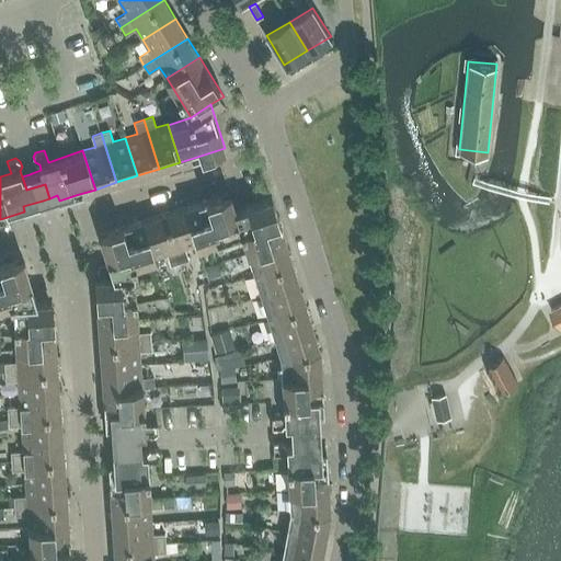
[(242,230),(235,208),(230,193),(186,206),(198,245),(217,239),(240,231),(242,230)]
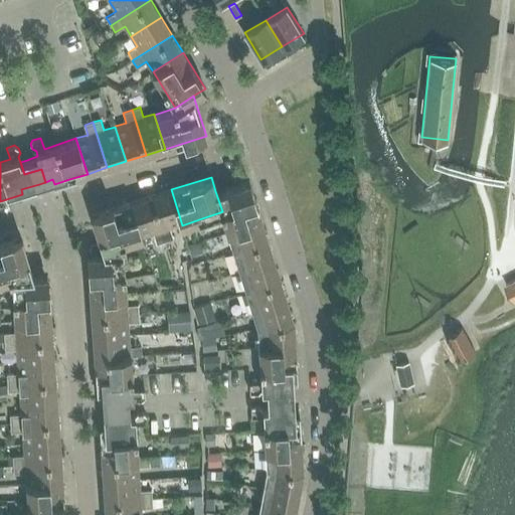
[(249,180),(215,191),(222,211),(220,212),(226,232),(262,221),(259,210),(249,180)]
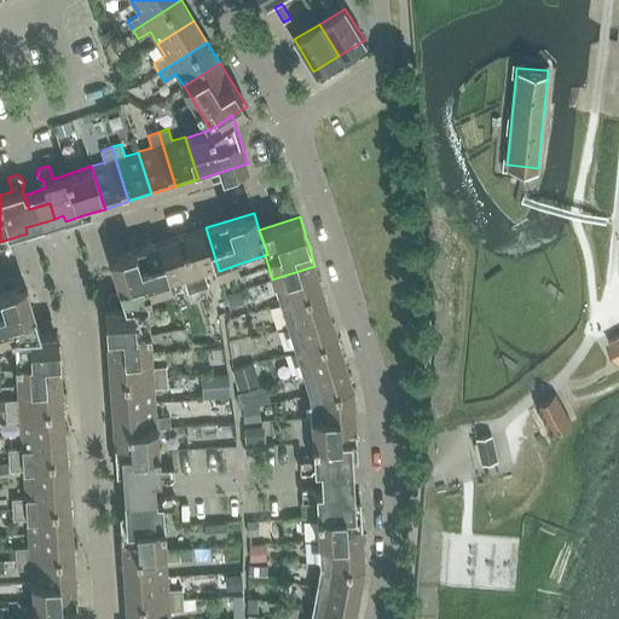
[(204,275),(219,271),(206,227),(181,236),(198,290),(209,287),(204,275)]
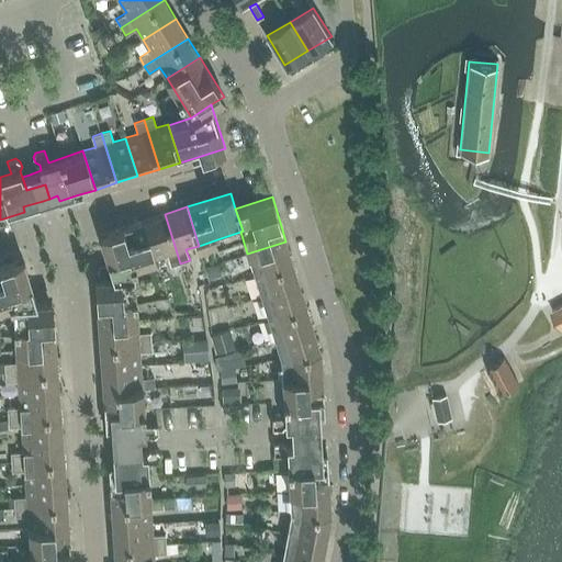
[(165,214),(144,221),(156,259),(168,255),(171,266),(180,263),(165,214)]
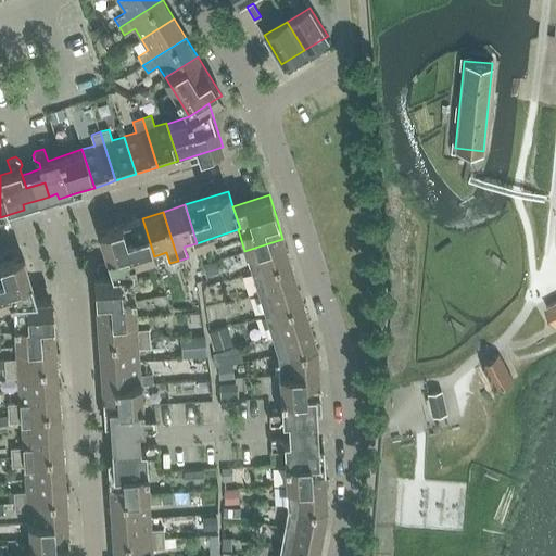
[(135,262),(154,256),(142,218),(130,222),(98,231),(109,262),(99,265),(99,274),(112,273),(134,272),(133,263),(135,262)]
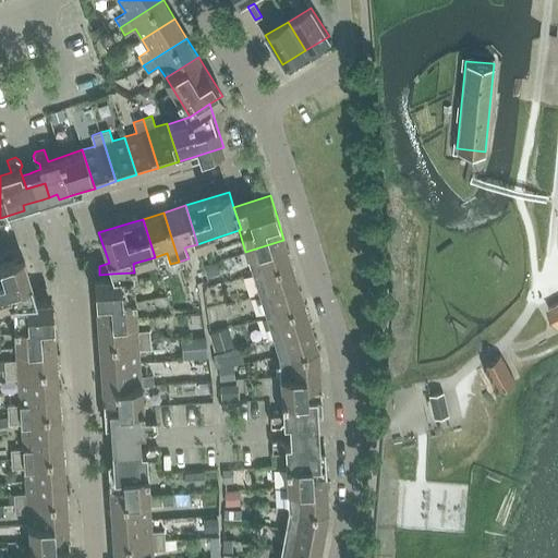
[(246,253),(253,273),(290,261),(283,240),(245,252),(246,253)]
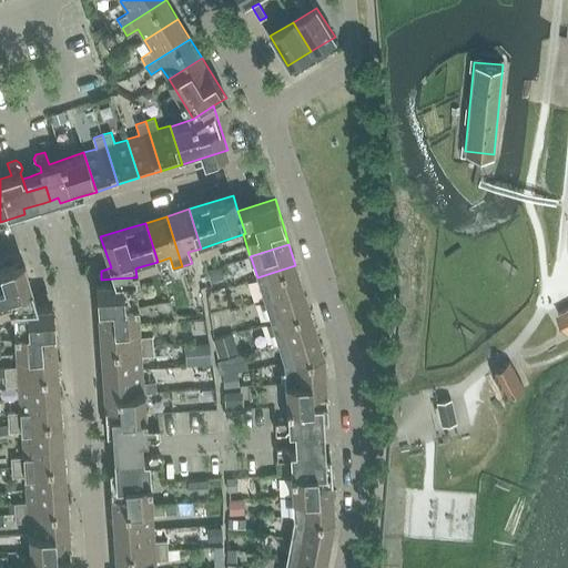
[(23,261),(0,267),(0,310),(12,306),(37,304),(23,261)]
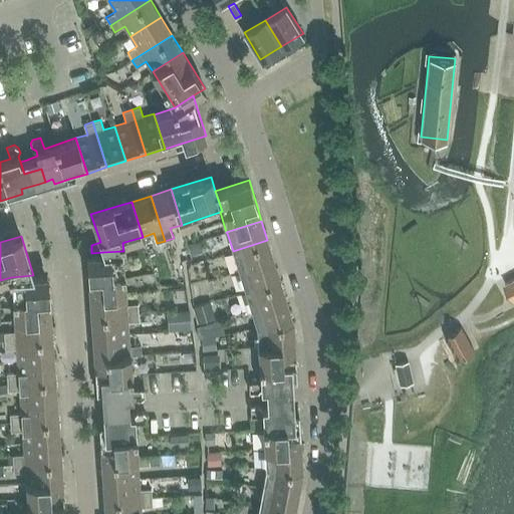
[(274,259),(267,240),(233,251),(239,270),(274,259)]
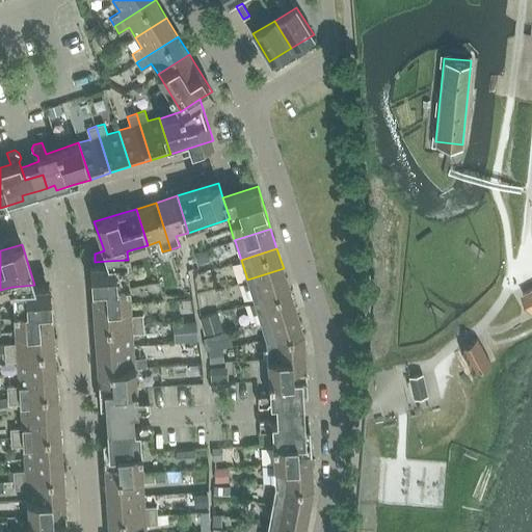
[(129,283),(128,260),(107,261),(95,262),(89,262),(92,294),(94,306),(131,303),(130,285),(129,283)]
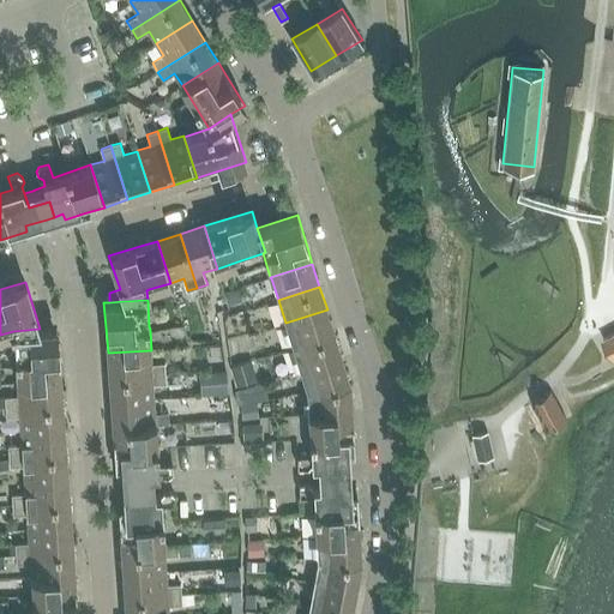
[(286,323),(293,347),(335,333),(327,309),(286,323)]
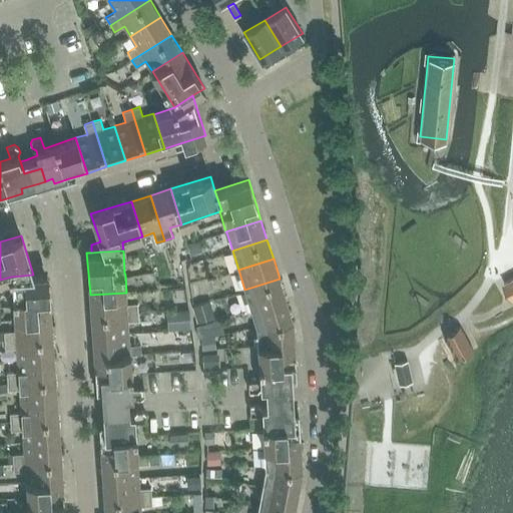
[(195,270),(181,273),(183,284),(198,281),(195,270)]
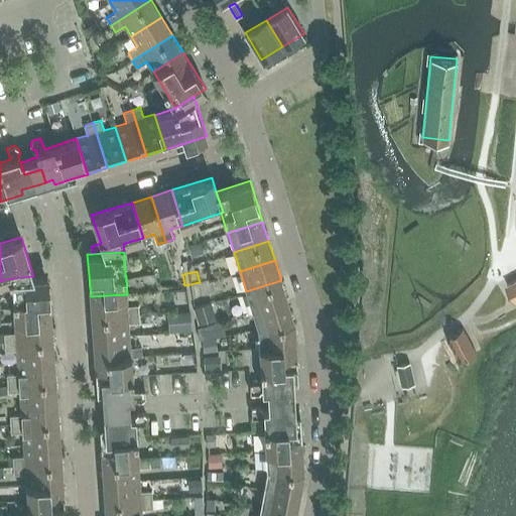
[(48,275),(33,276),(11,278),(13,302),(12,302),(14,321),(50,318),(49,298),(48,275)]
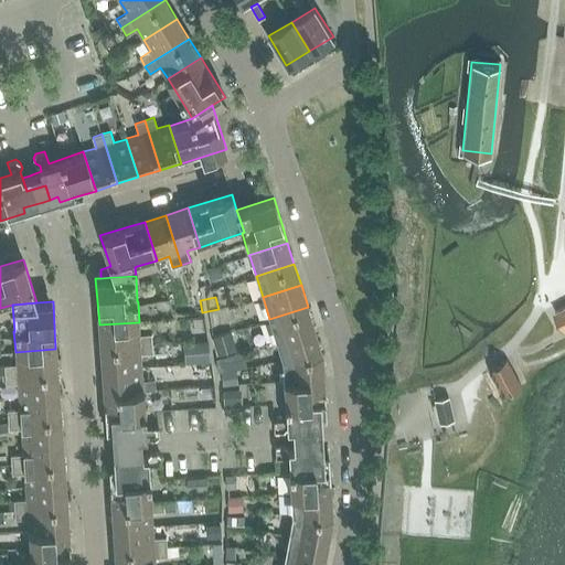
[(564,330),(564,306),(554,312),(564,331),(564,330)]
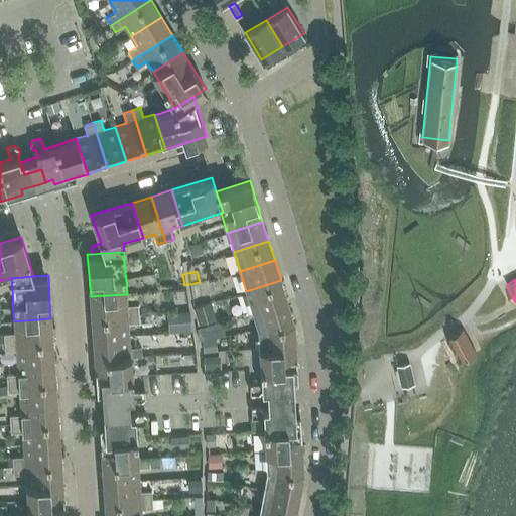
[(246,291),(253,311),(287,300),(281,280),(246,291)]
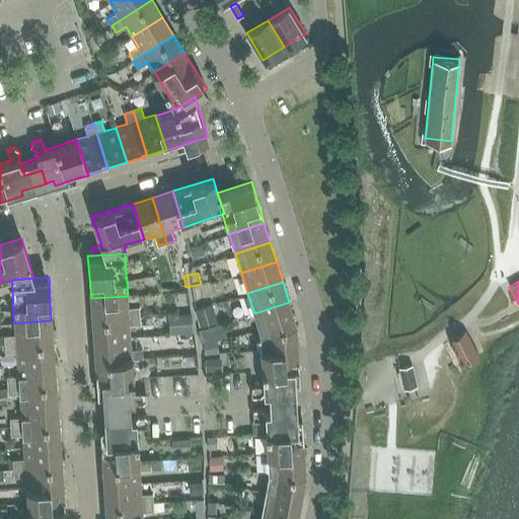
[(129,307),(128,296),(91,298),(92,318),(140,315),(140,306),(129,307)]
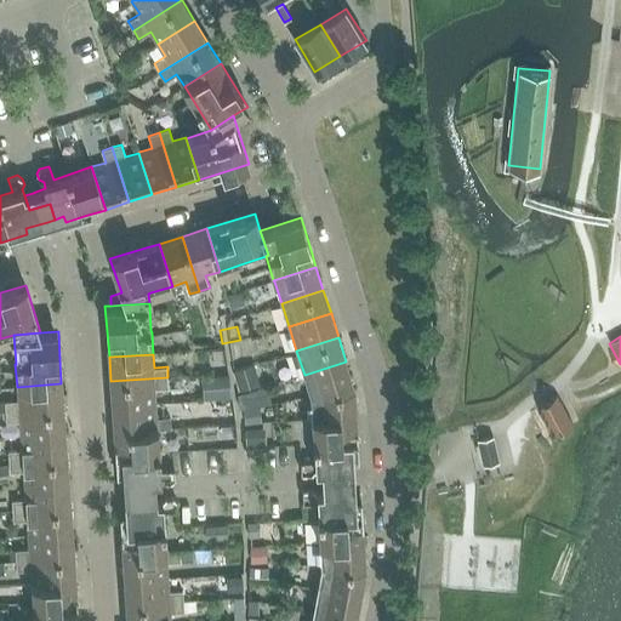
[(354,387),(346,362),(305,375),(311,396),(354,387)]
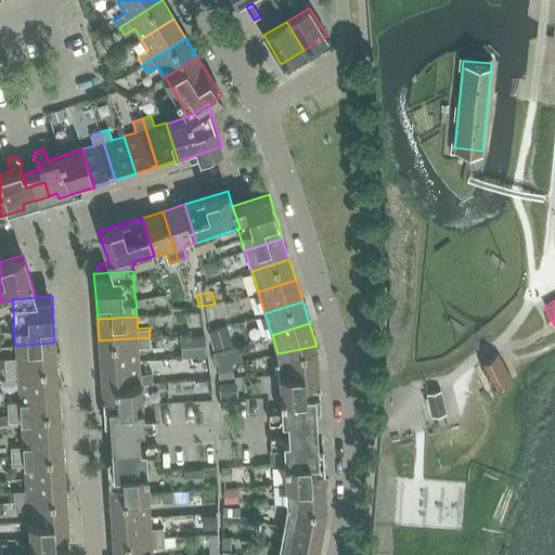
[(233,343),(228,325),(209,332),(215,348),(233,343)]
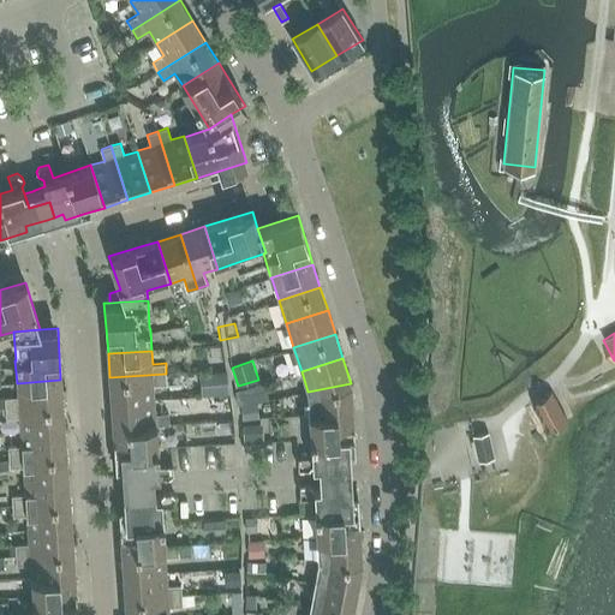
[(214,372),(209,374),(212,394),(228,393),(227,372),(226,372),(214,372)]
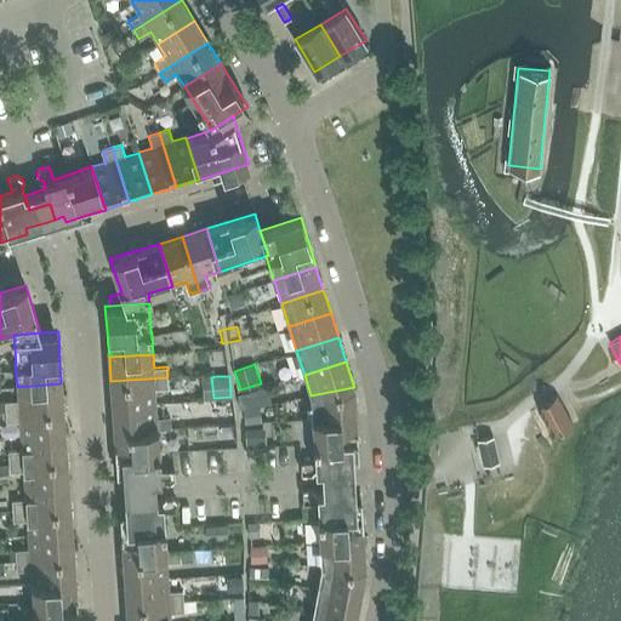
[(155,388),(169,388),(167,377),(110,381),(113,405),(157,403),(155,388)]
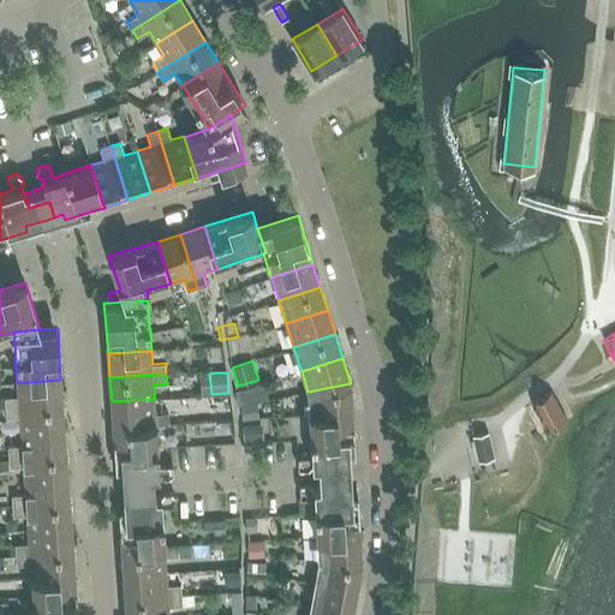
[(5,398),(6,407),(63,404),(60,380),(17,383),(18,396),(5,398)]
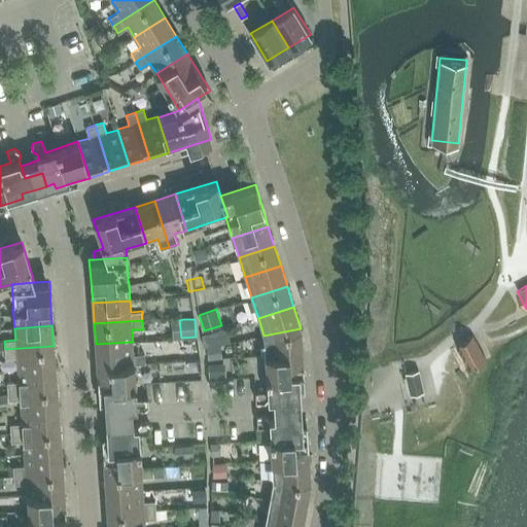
[(303,352),(302,334),(301,328),(264,336),(265,354),(303,352)]
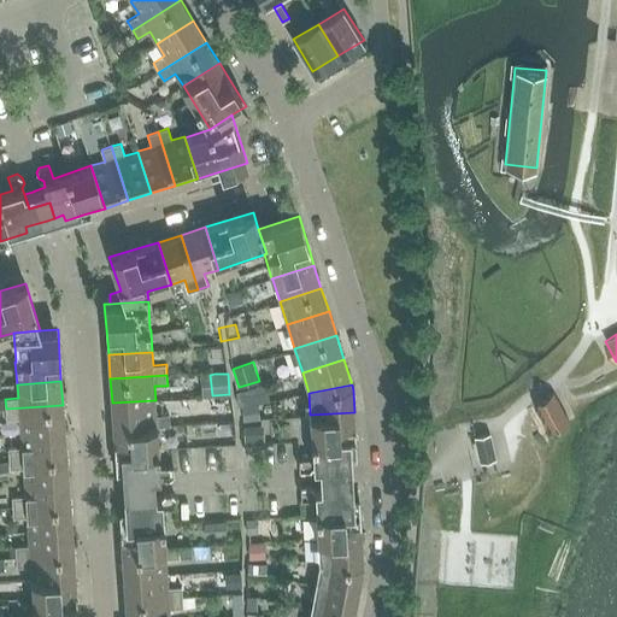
[(548,433),(570,421),(554,393),(533,404),(548,433)]
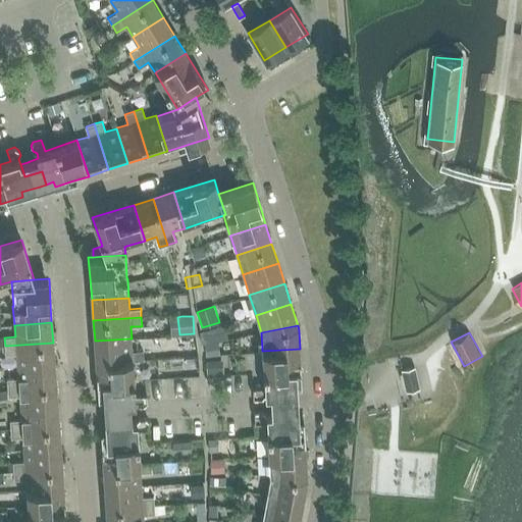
[(95,341),(97,363),(133,361),(144,360),(143,351),(133,351),(132,338),(95,341)]
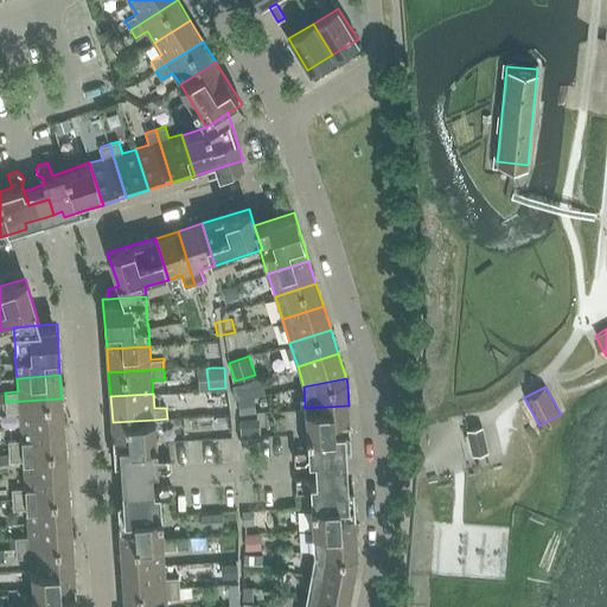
[(240,398),(241,413),(256,411),(255,397),(240,398)]
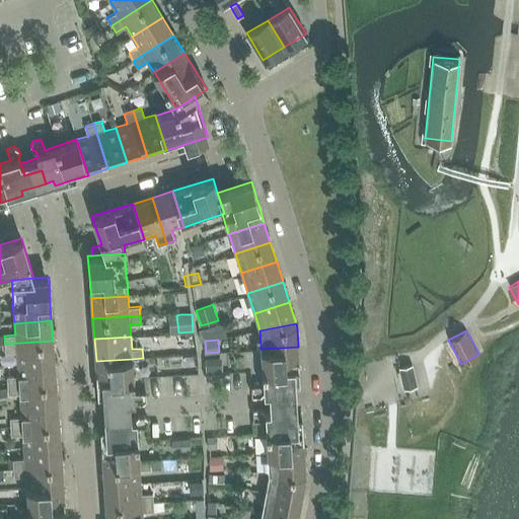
[(53,341),(5,344),(5,353),(16,352),(17,364),(54,361),(53,341)]
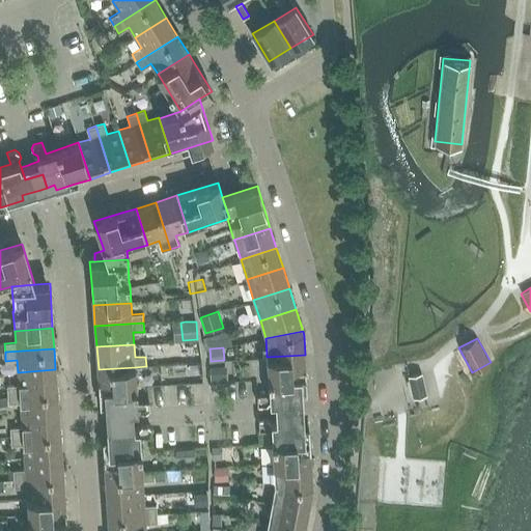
[(271,420),(286,419),(285,400),(302,399),(302,391),(305,391),(306,391),(305,367),(306,367),(305,355),(267,357),(268,376),(269,393),(256,394),(257,404),(267,404),(270,401),(270,412),(271,420)]
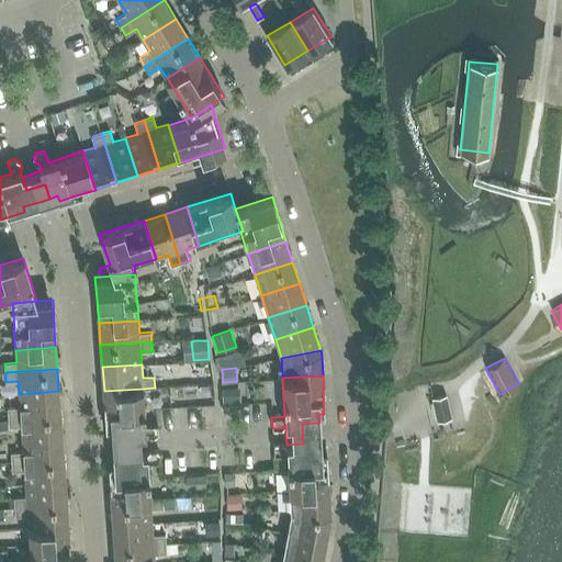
[(223,388),(224,401),(242,400),(242,386),(223,388)]
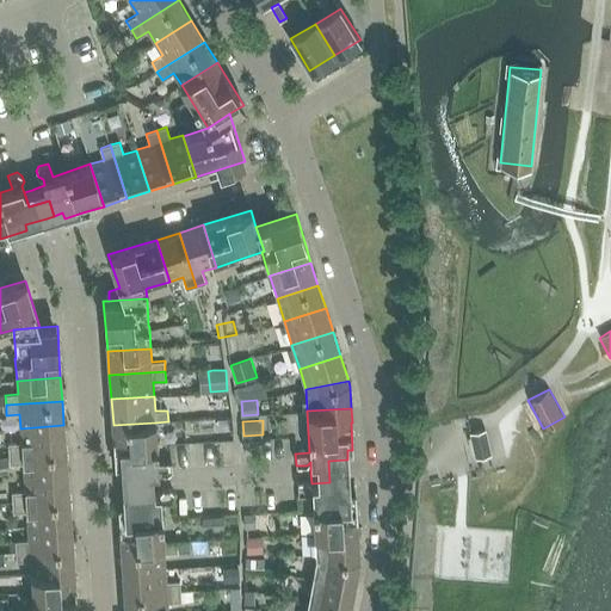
[(122,483),(123,495),(139,494),(137,473),(153,471),(159,471),(162,475),(170,474),(173,470),(172,461),(158,462),(155,423),(113,425),(116,466),(121,466),(122,483)]
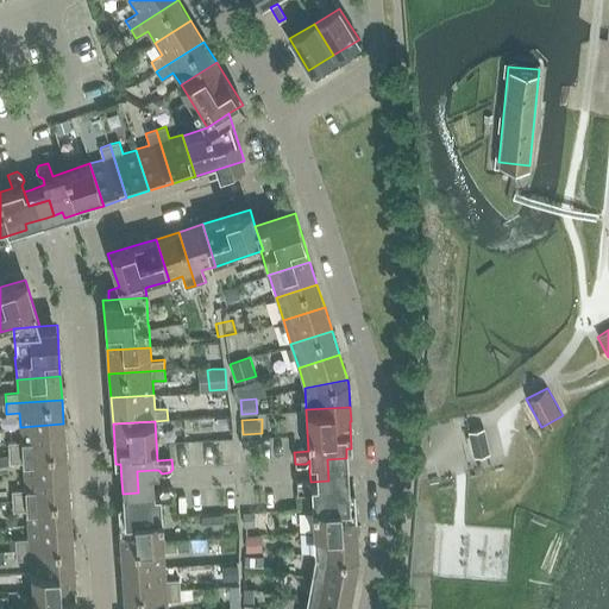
[(66,449),(63,424),(20,427),(20,440),(8,441),(10,452),(66,449)]
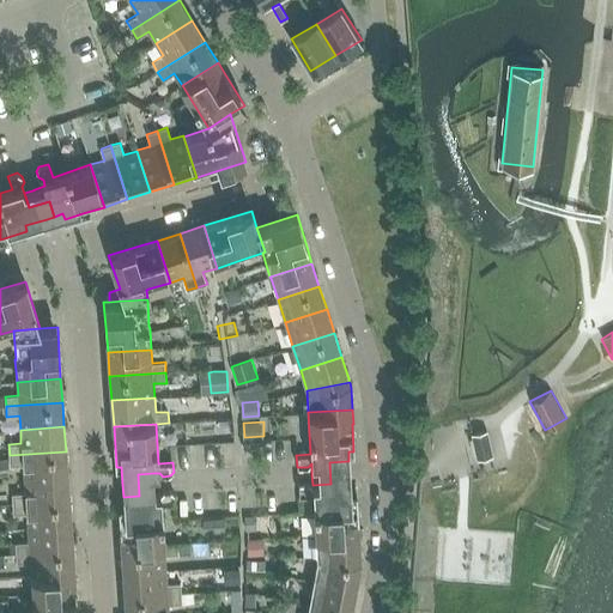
[(471,434),(477,459),(493,455),(487,430),(471,434)]
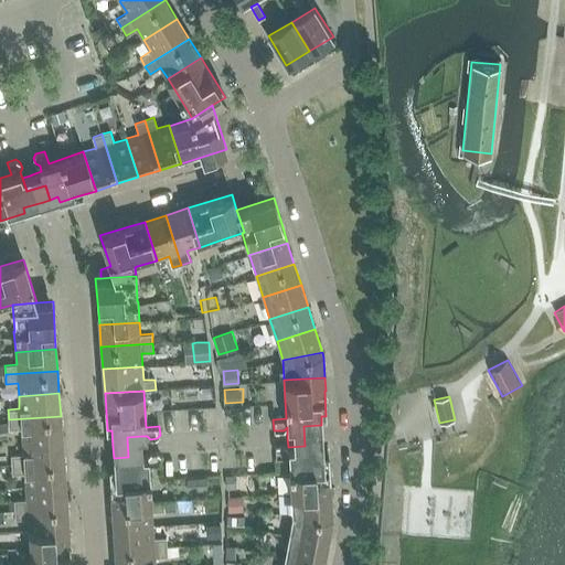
[(62,438),(61,416),(9,419),(9,429),(21,428),(22,441),(62,438)]
